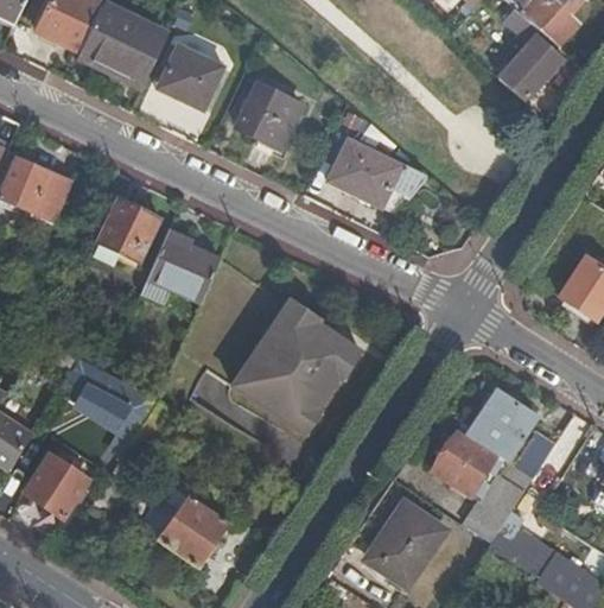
[(0,0),(0,17),(11,23),(21,0),(0,0)]
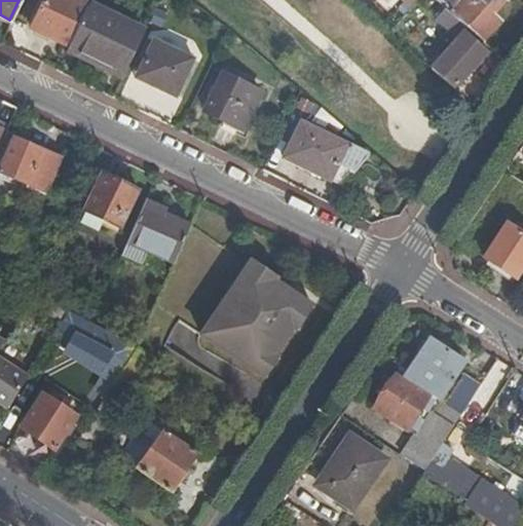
[(21,0),(19,0),(9,20),(10,20),(21,0)]
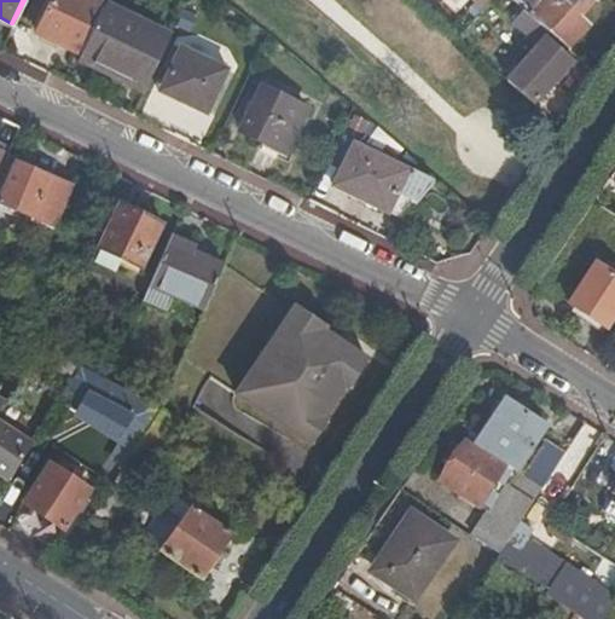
[(98,0),(48,0),(35,29),(80,51),(100,5),(103,3),(98,0)]
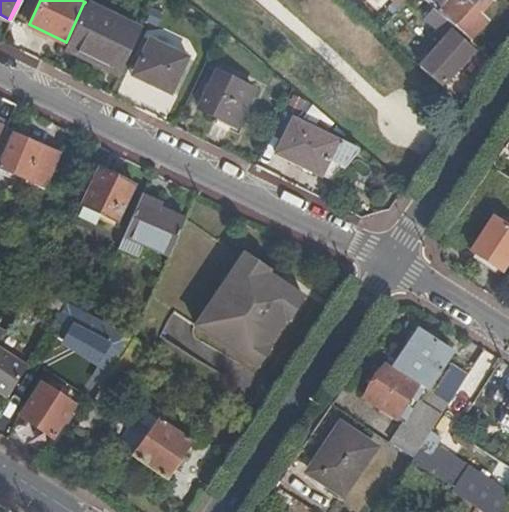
[(448,0),(449,0),(443,14),(463,32),(473,42),(480,34),(474,28),(482,19),(478,15),(490,0),(448,0)]
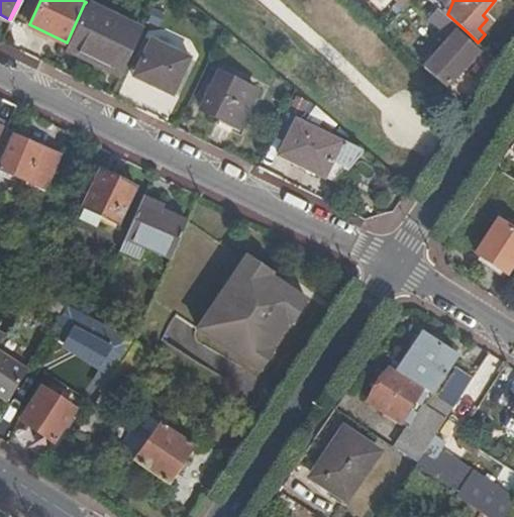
[(398,2),(394,6),(401,11),(404,7),(398,2)]
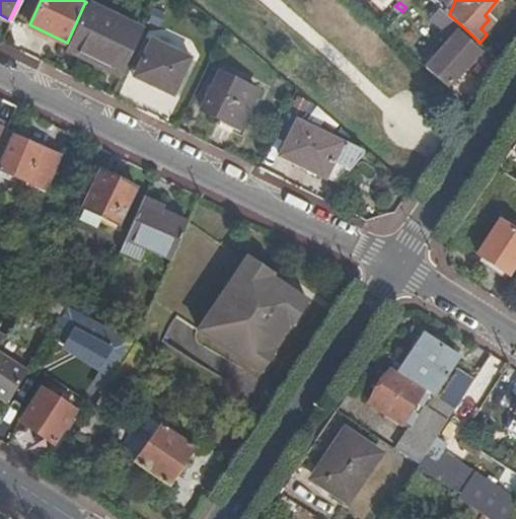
[(140,31),(84,4),(67,43),(123,69),(140,31)]
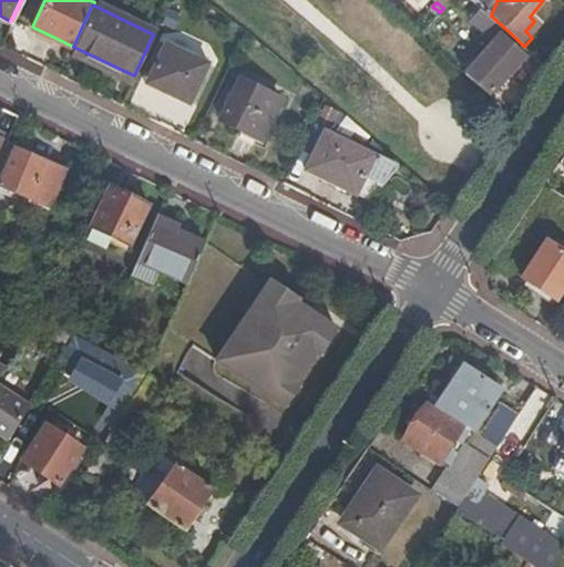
[(524,54),(510,40),(513,35),(491,16),(490,14),(480,26),(503,47),(482,71),(498,84),(524,54)]
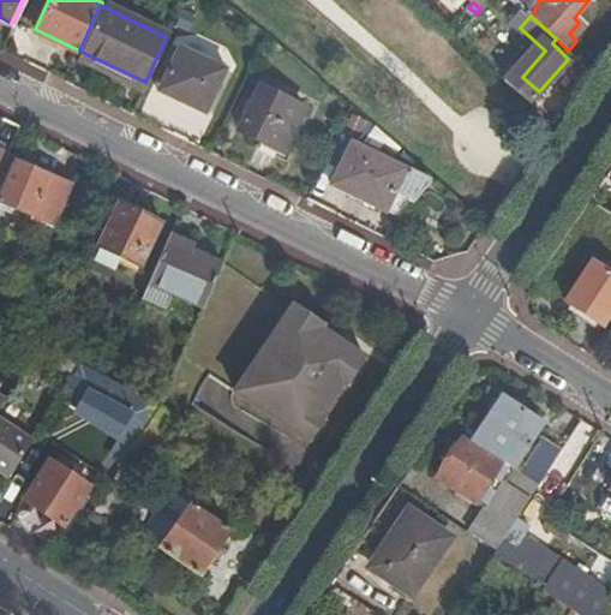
[(201,111),(220,70),(177,49),(157,89),(201,111)]
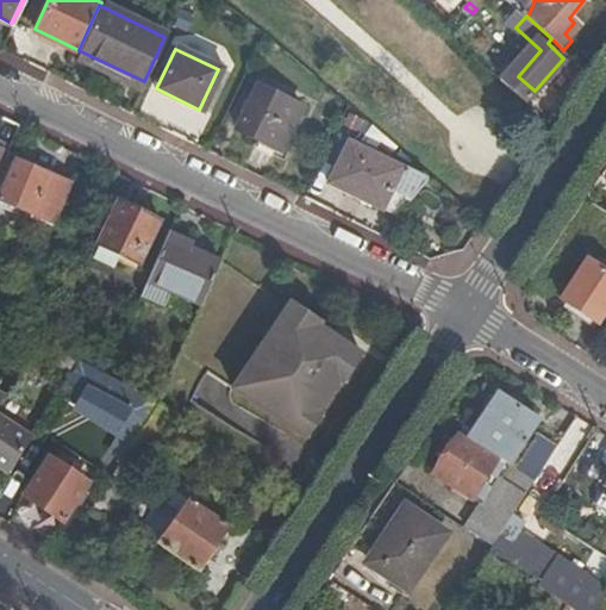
[(79,50),(74,60),(139,89),(144,81),(79,50)]
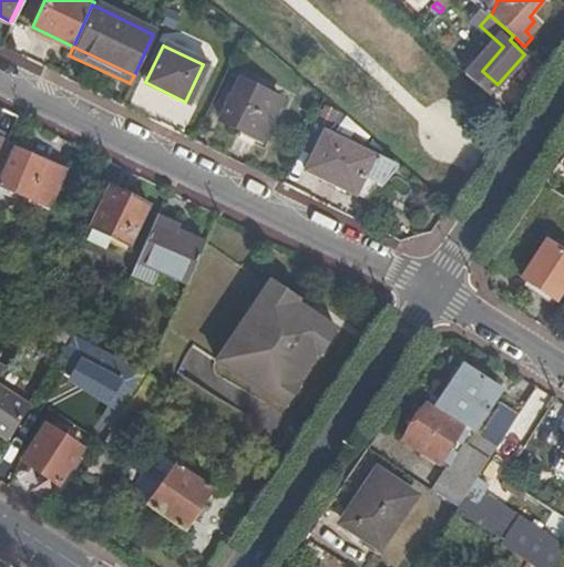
[(262,138),(282,99),(242,79),(222,119),(262,138)]
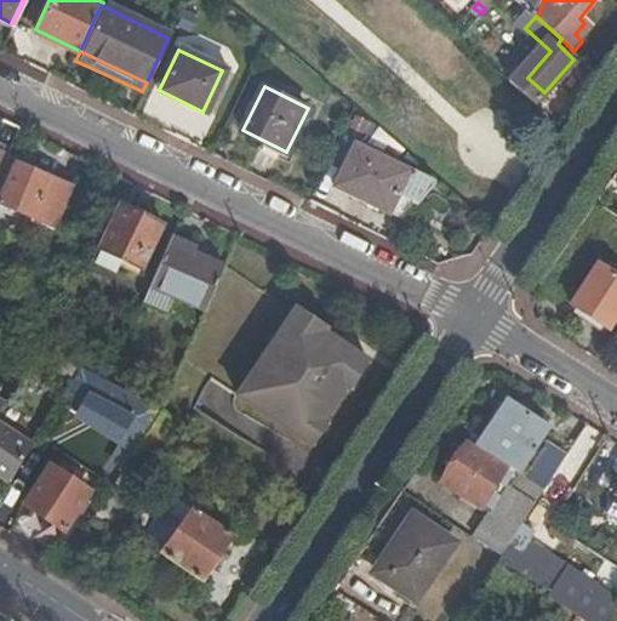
[(370,120),(355,113),(347,131),(361,137),(370,120)]
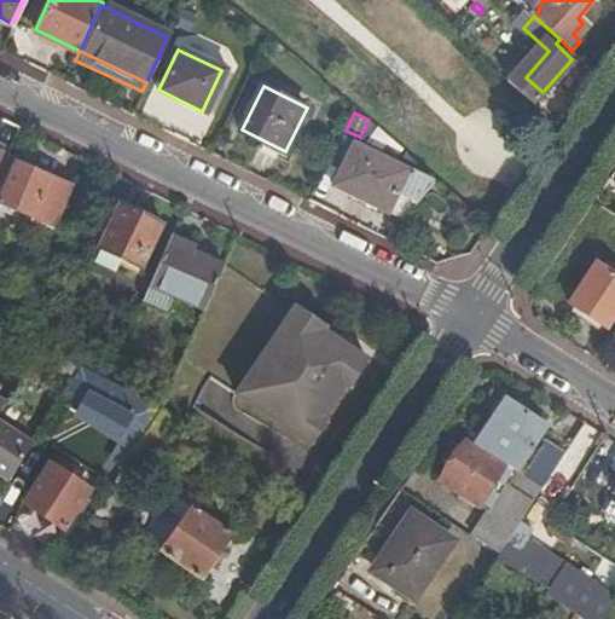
[(331,186),(386,213),(394,195),(406,168),(352,142),(331,186)]
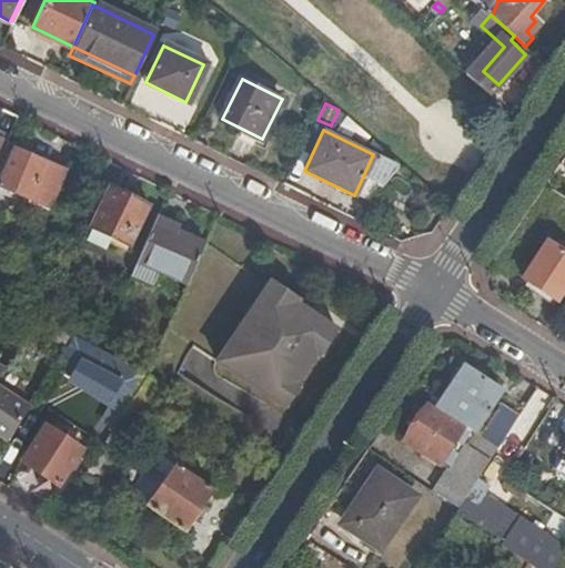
[(18,151),(11,149),(0,174),(0,188),(27,200),(31,192),(46,200),(59,171),(23,154),(26,150),(20,148),(18,151)]
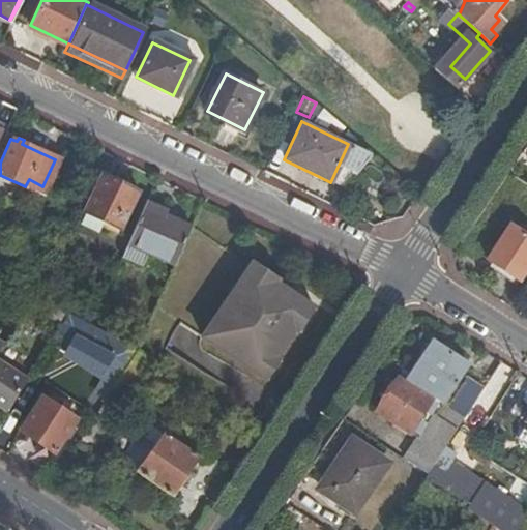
[(368,153),(348,144),(338,167),(351,174),(368,153)]
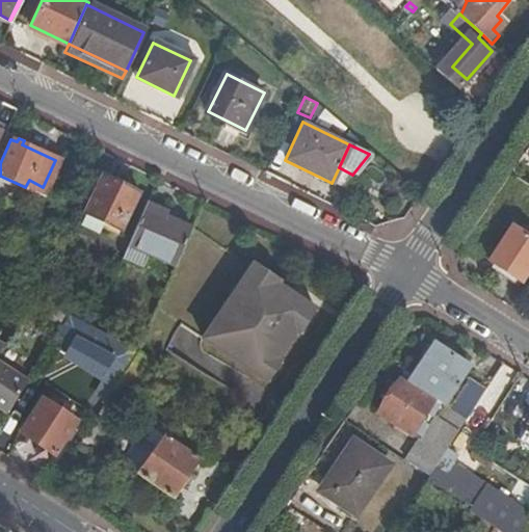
[(138,193),(103,175),(81,222),(100,232),(105,223),(121,231),(138,193)]
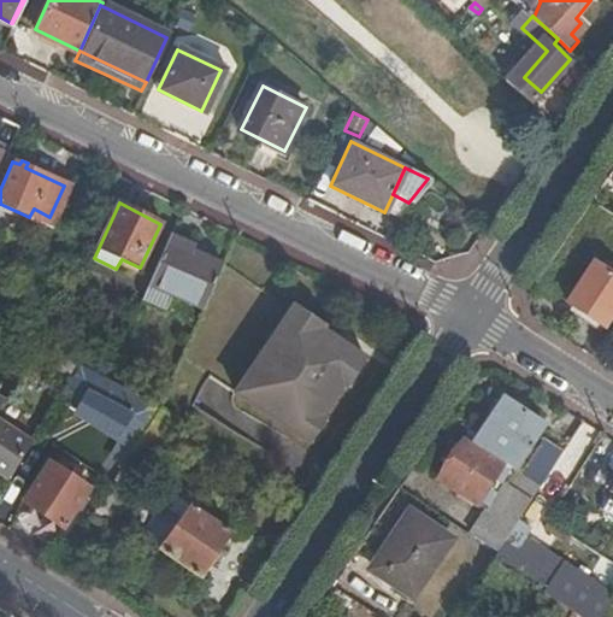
[(220,268),(166,241),(148,285),(172,295),(202,310),(220,268)]
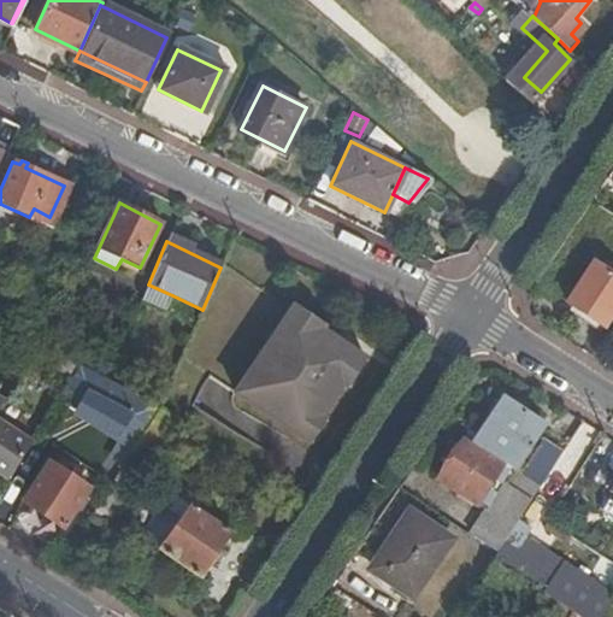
[(612,278),(593,268),(570,307),(606,328),(612,317),(612,278)]
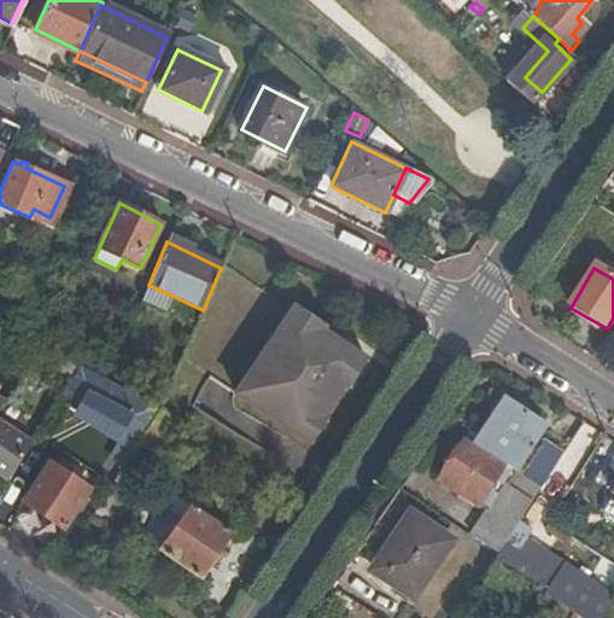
[(148,285),(141,302),(165,312),(173,296),(148,285)]
